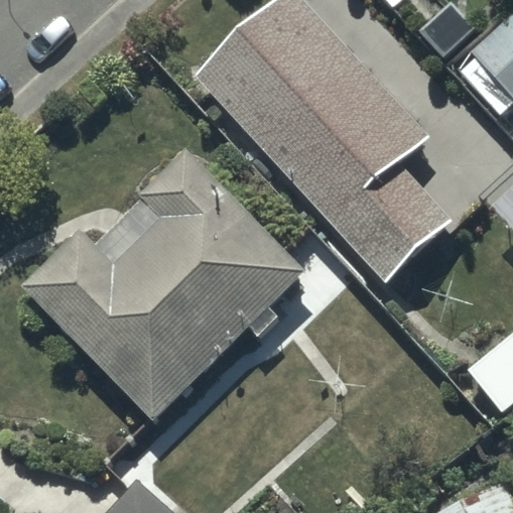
[(430,134),(307,0),(275,0),(194,75),(382,281),(452,218),(400,162),(430,134)]
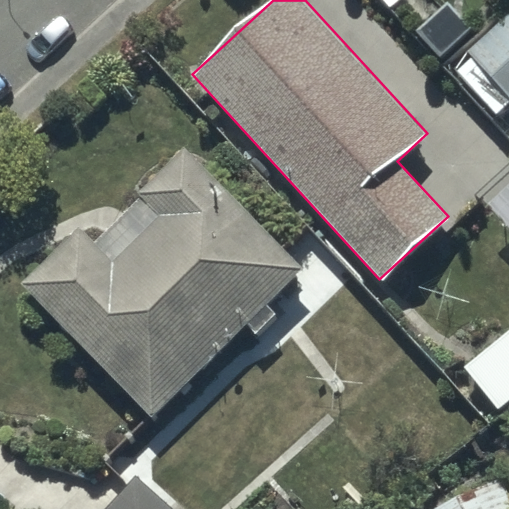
[(508,11),(451,69),(495,114),(508,99),(508,11)]
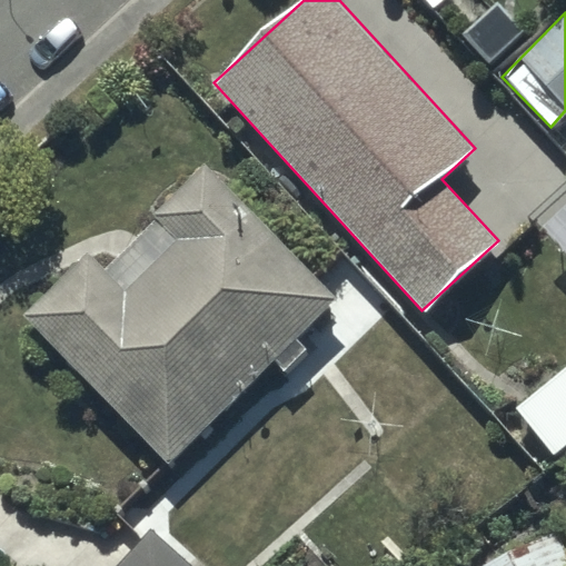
[(88,249),(23,313),(170,463),(338,299),(202,160),(152,208),(159,216),(106,267),(88,249)]
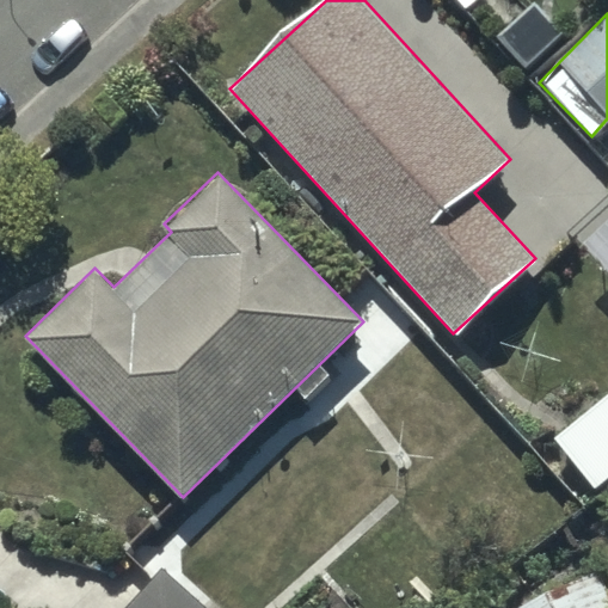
[(607,390),(553,435),(601,491),(607,484),(607,390)]
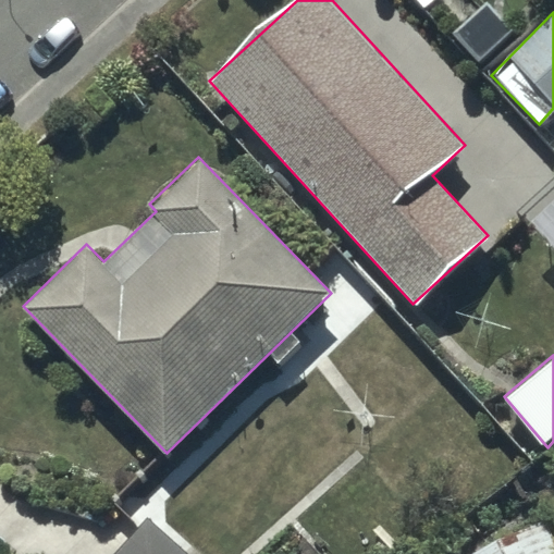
[(191,553),(149,517),(115,553),(191,553)]
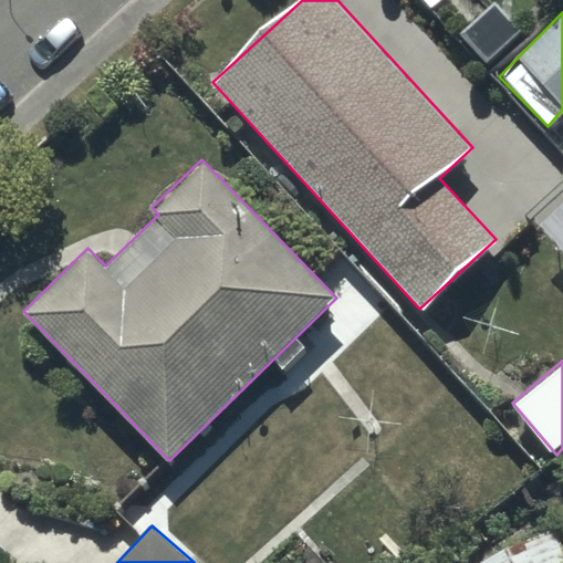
[(562,562),(562,544),(554,527),(478,562),(562,562)]
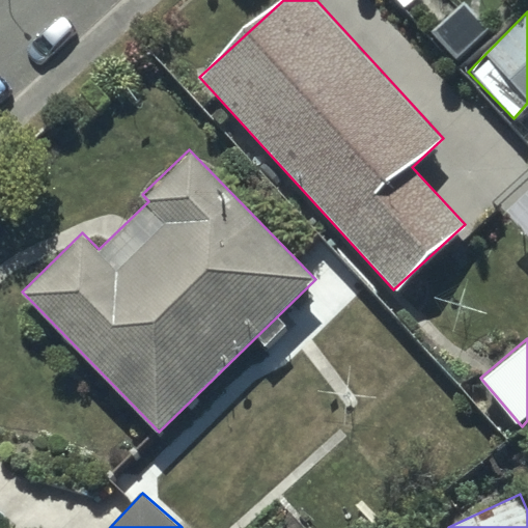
All buildings are outlined.
